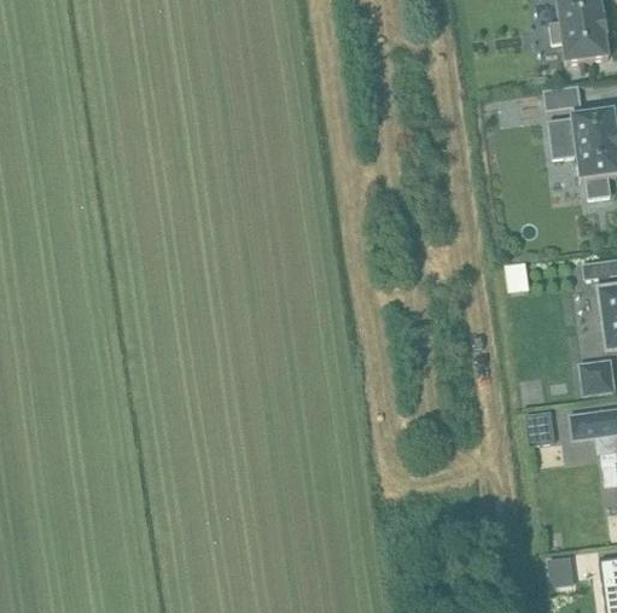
[(565,64),(609,58),(605,35),(606,35),(604,16),(603,16),(600,0),(557,0),(559,22),(549,23),(552,44),(563,41),(565,64)]
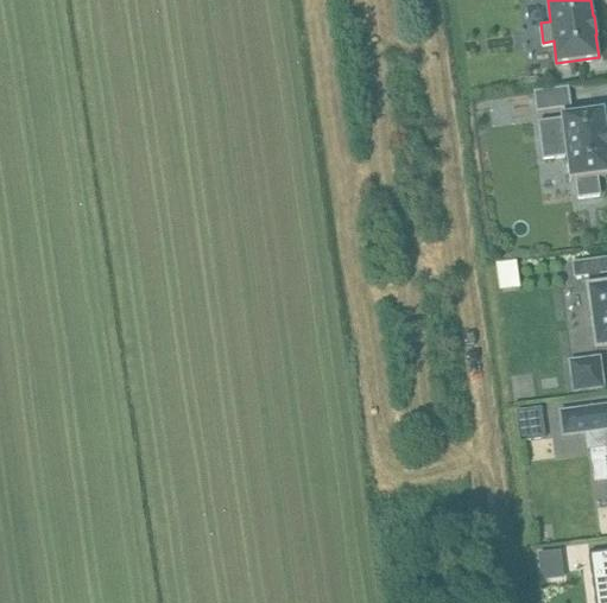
[(562,86),(535,89),(537,109),(564,106),(562,86)]
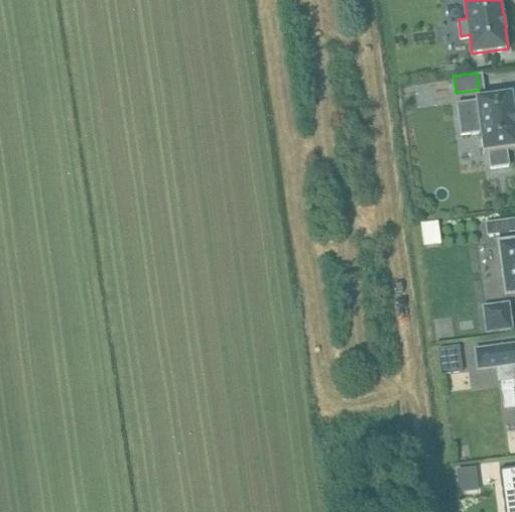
[(514,102),(513,94),(512,92),(511,92),(511,93),(478,97),(476,97),(477,99),(458,101),(462,133),(481,130),(484,149),(483,149),(484,151),(485,151),(489,150),(491,165),(510,163),(508,148),(514,146),(514,102)]
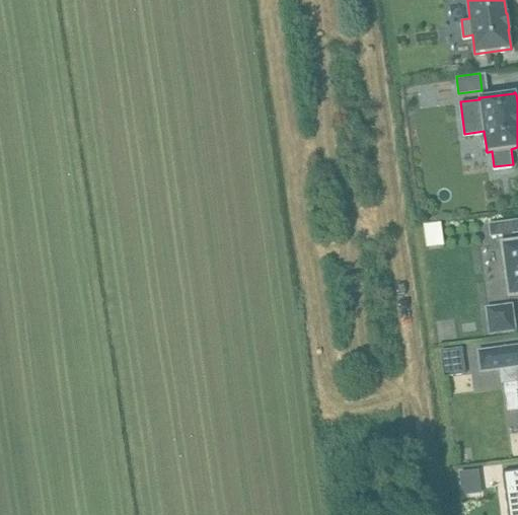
[(509,295),(509,296),(511,296),(517,294),(517,242),(514,243),(513,232),(515,232),(513,219),(489,222),(491,235),(503,233),(504,244),(502,244),(503,246),(510,295),(509,295)]
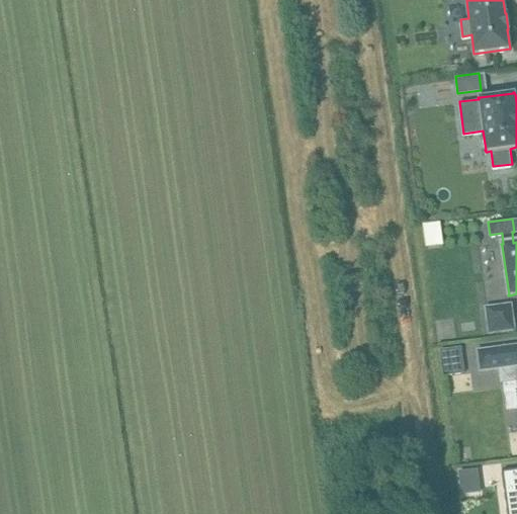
[(420,222),(423,245),(442,243),(439,220),(420,222)]
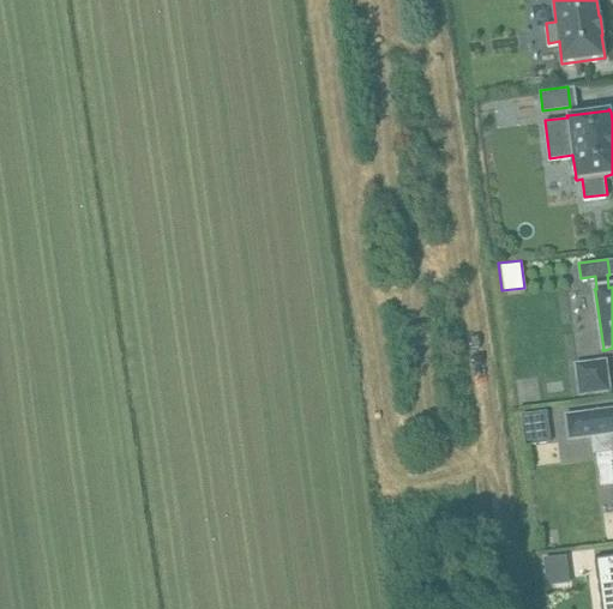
[(581,392),(610,387),(605,359),(577,363),(581,392)]
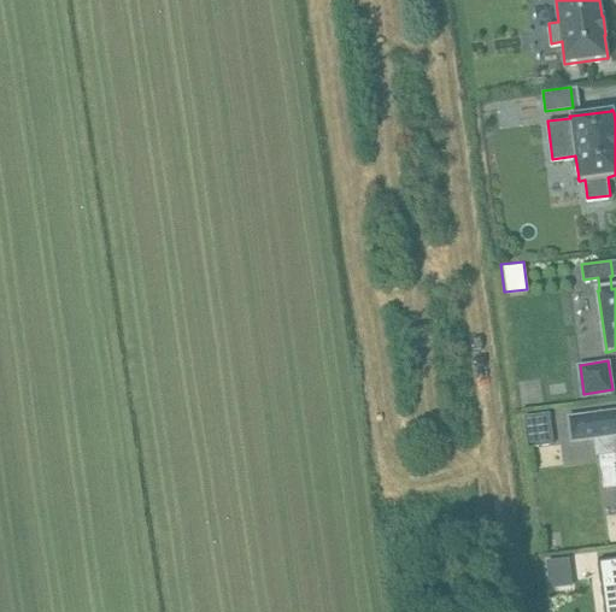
[(615,410),(570,416),(574,437),(594,435),(597,453),(615,449),(615,410)]
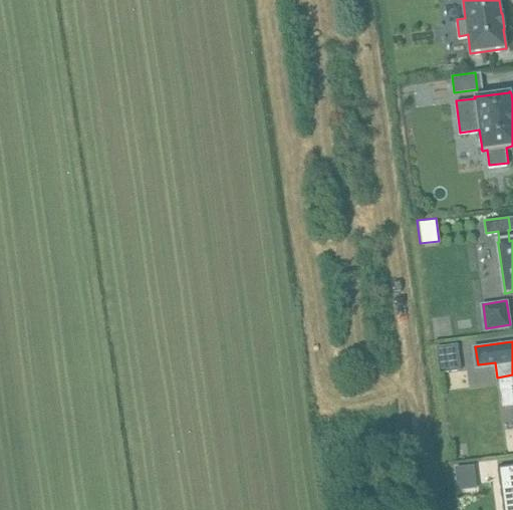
[(458,345),(437,348),(440,370),(461,367),(458,345)]
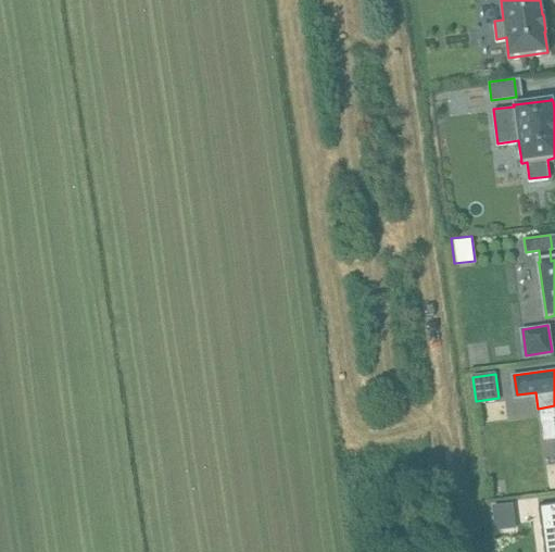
[(554,502),(539,504),(544,551),(554,551),(554,502)]
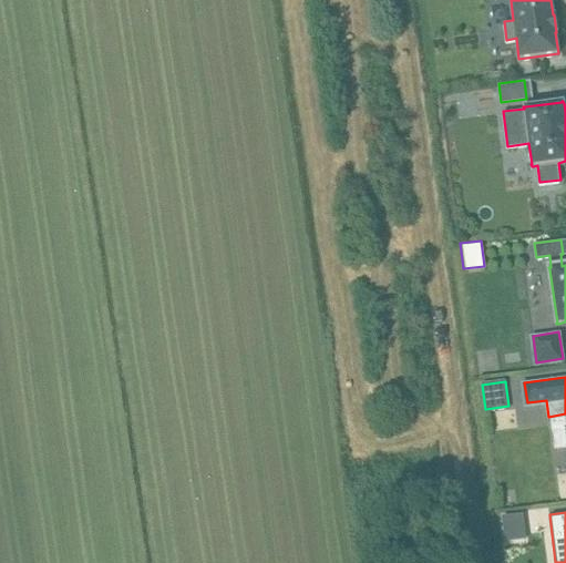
[(522,513),(503,515),(506,539),(525,536),(522,513)]
